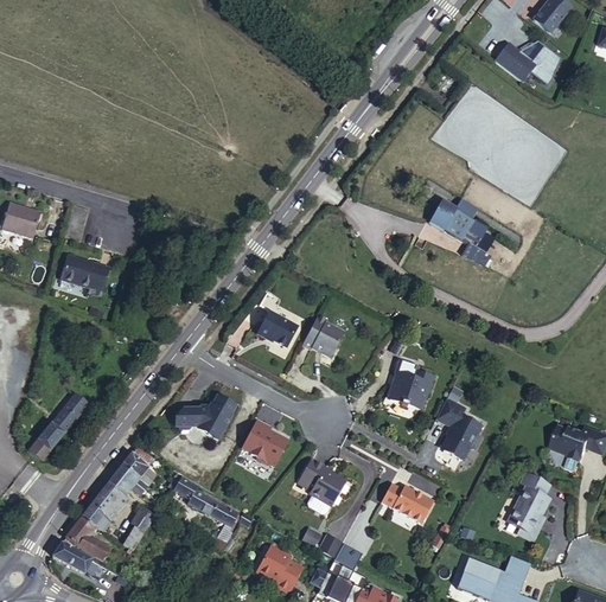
[(547,0),(531,17),(547,31),(571,5),(565,0),(547,0)]
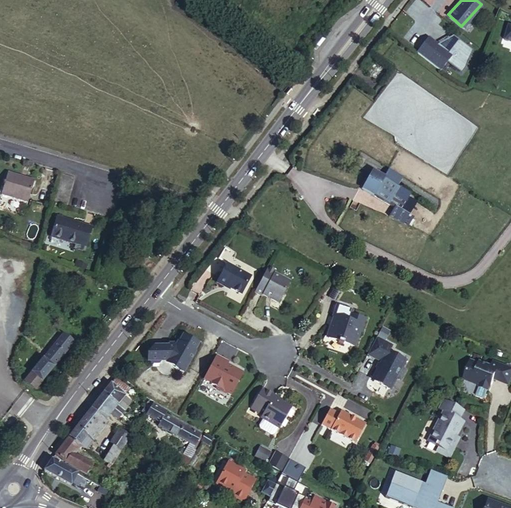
[(450,31),(434,40),(444,48),(455,35),(450,31)]
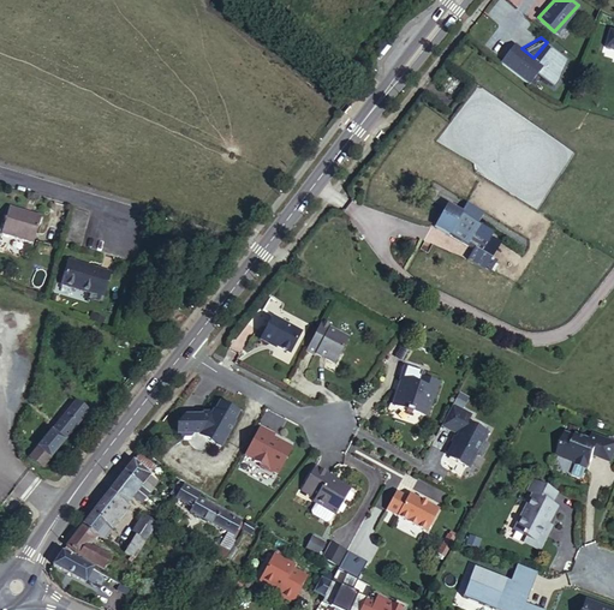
[(511,39),(498,53),(504,58),(525,75),(534,66),(550,81),(553,73),(564,55),(547,42),(534,58),(522,48),(511,39)]
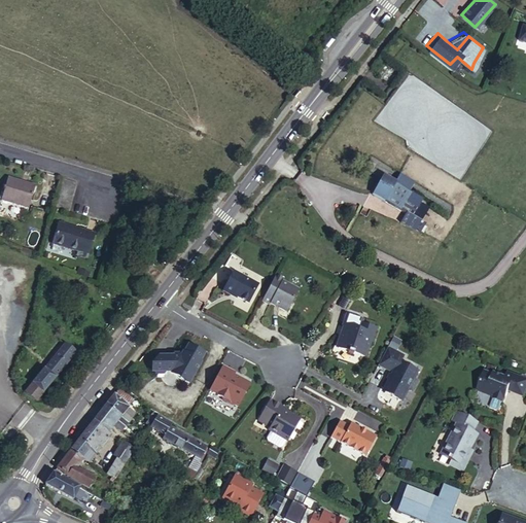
[(392,185),(395,179),(385,173),(375,189),(386,197),(392,185)]
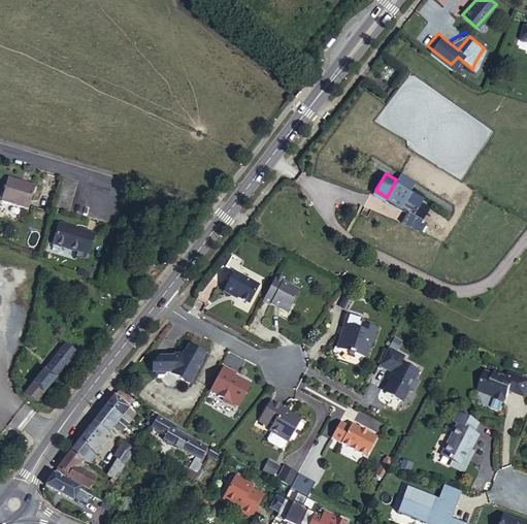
[(23,183),(24,179),(9,175),(3,197),(31,205),(36,187),(23,183)]
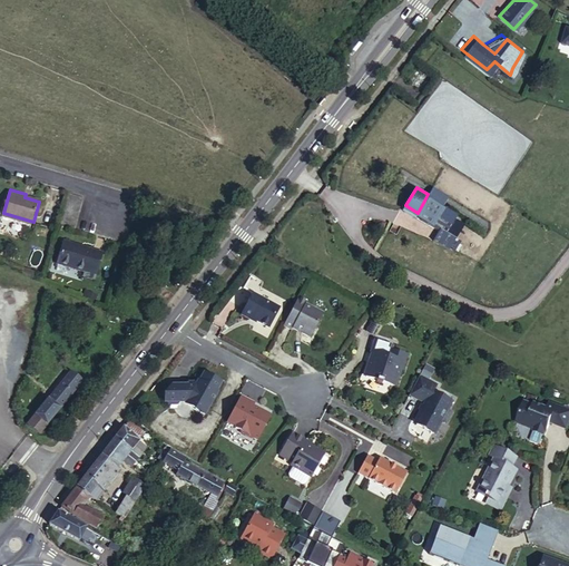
[(424,201),(418,213),(435,224),(447,205),(428,194),(424,201)]
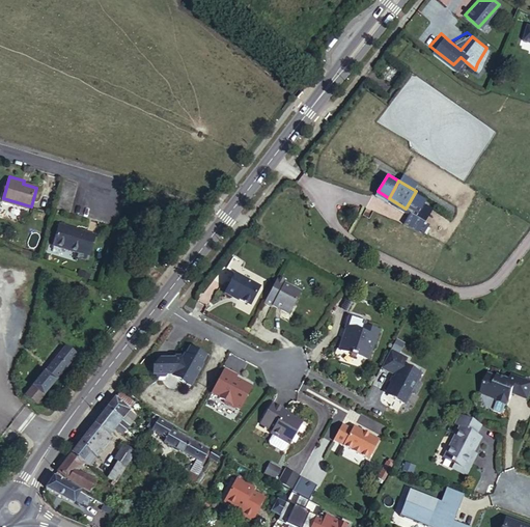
[(55,243),(81,251),(90,254),(96,232),(61,222),(55,243)]
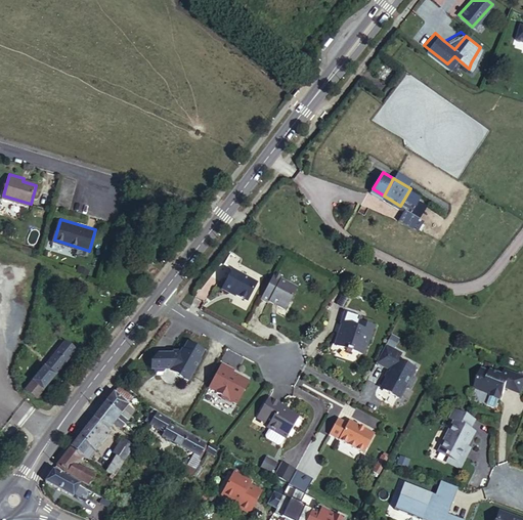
[(148,266),(155,259),(149,256),(144,262),(148,266)]
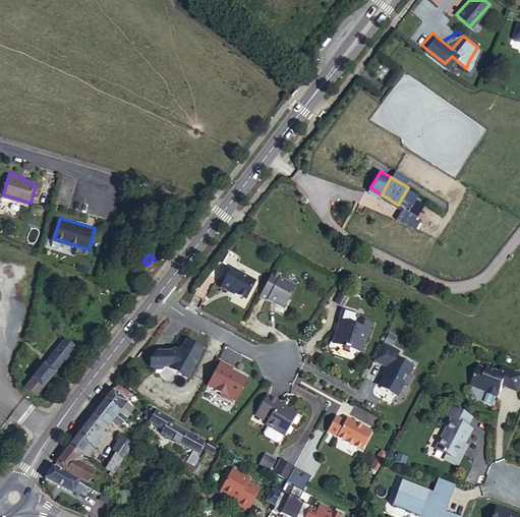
[(255,279),(230,266),(220,285),(229,290),(230,289),(245,297),(255,279)]
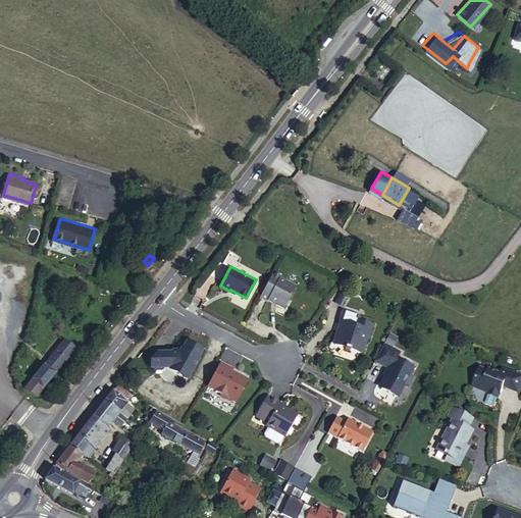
[(281,273),(273,269),(260,295),(268,299),(268,298),(272,300),(273,299),(276,301),(276,302),(284,307),(297,285),(280,275),(281,273)]
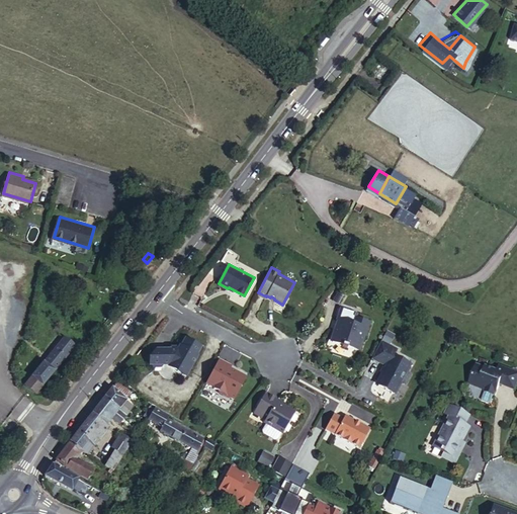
[(356,312),(341,307),(336,318),(340,319),(338,325),(335,324),(330,338),(340,342),(340,343),(344,346),(345,344),(355,349),(361,335),(362,336),(367,323),(354,318),(355,315),(356,312)]
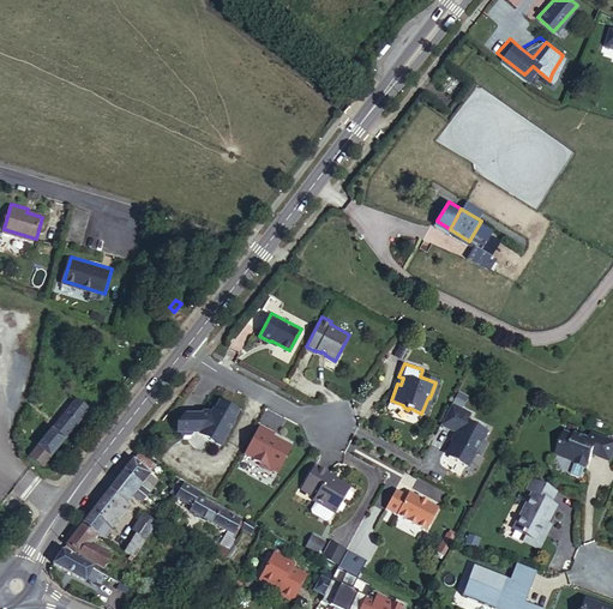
[(187,410),(179,418),(180,428),(186,432),(194,429),(197,426),(203,427),(214,433),(212,435),(223,441),(238,417),(236,416),(241,406),(222,397),(217,405),(216,405),(215,406),(205,406),(203,409),(187,410)]
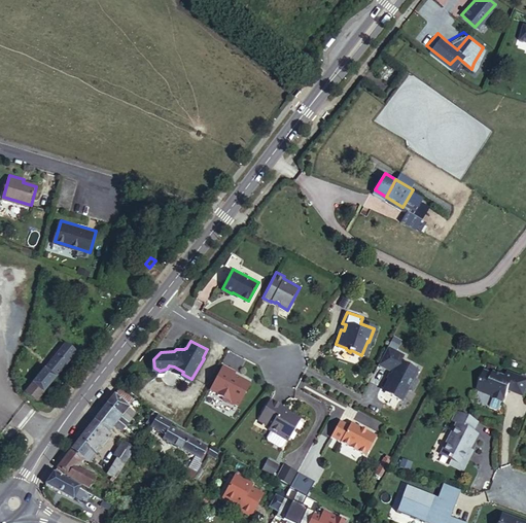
[(77,351),(66,342),(26,390),(37,399),(77,351)]
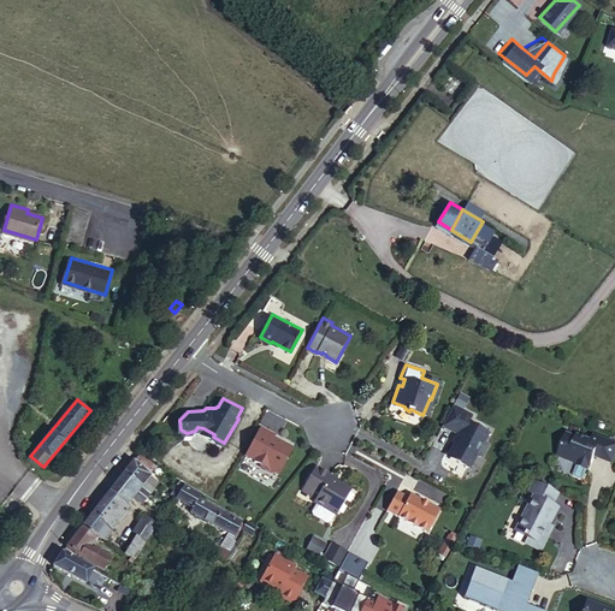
[(471,415),(453,405),(442,425),(459,434),(448,454),(449,457),(467,467),(471,466),(477,454),(480,456),(486,445),(483,443),(488,433),(467,422),(471,415)]
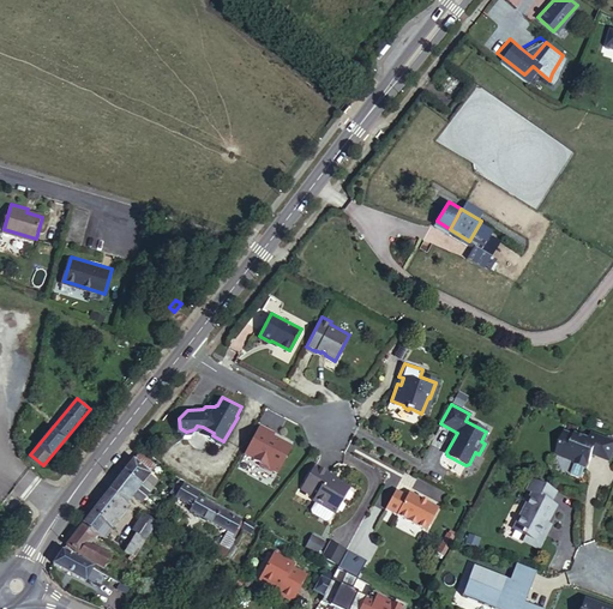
[(277,430),(263,422),(247,452),(256,457),(256,458),(278,471),(293,446),(289,445),(290,442),(275,433),(277,430)]
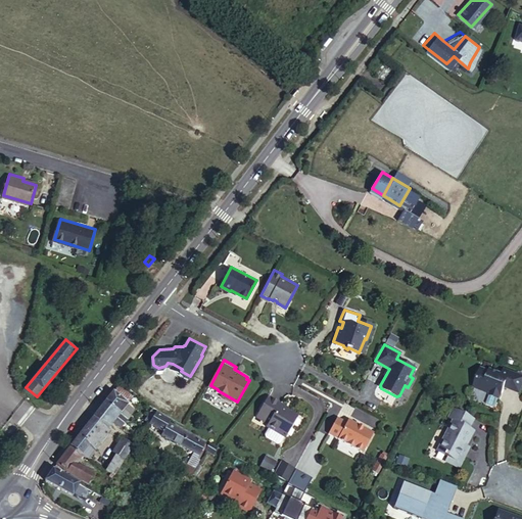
[(491,368),(483,365),(476,384),(491,390),(491,391),(502,395),(507,383),(521,389),(521,372),(512,368),(511,371),(505,368),(504,371),(492,367),(491,368)]
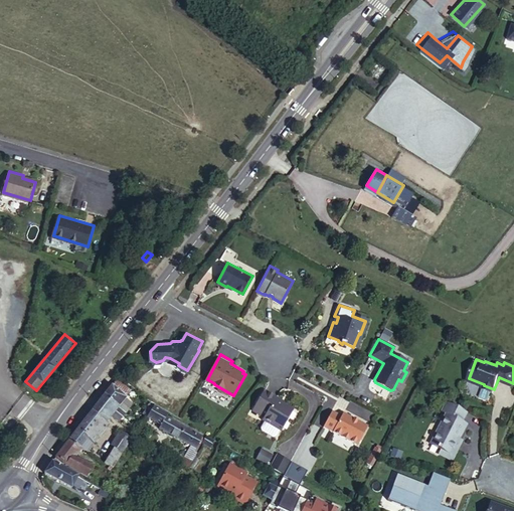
[(125,385),(116,379),(112,384),(126,395),(127,392),(122,388),(125,385)]
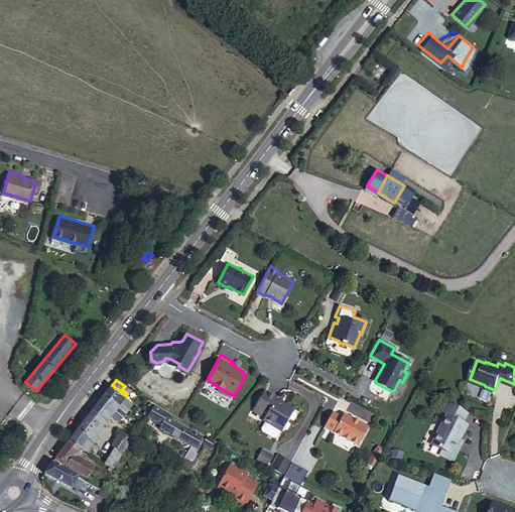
[(126,396),(112,385),(105,394),(127,410),(133,401),(126,396)]
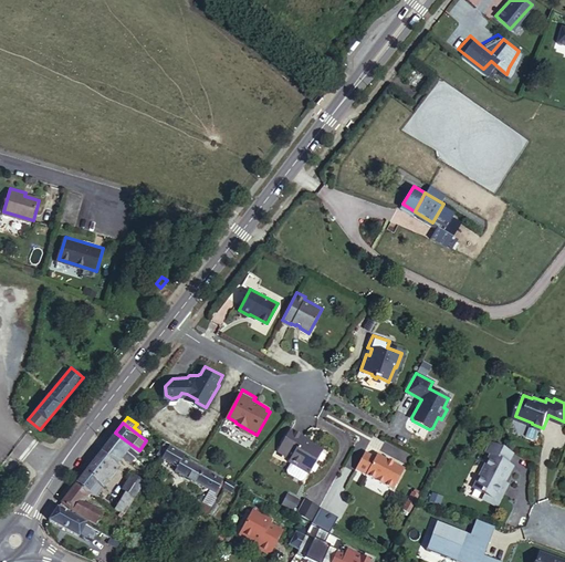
[(302,479),(307,472),(321,449),(311,444),(310,445),(304,441),(306,438),(289,428),(276,449),(290,458),(288,460),(290,461),(285,469),(285,472),(299,480),(302,479)]
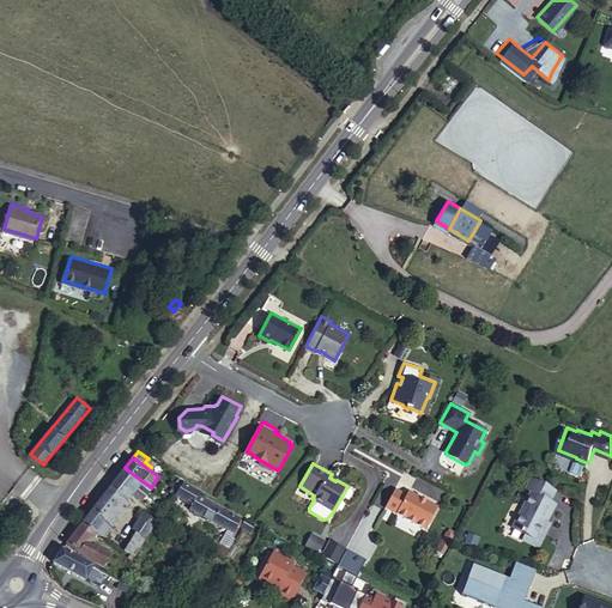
[(125,468),(110,487),(126,500),(133,492),(143,498),(151,487),(125,468)]
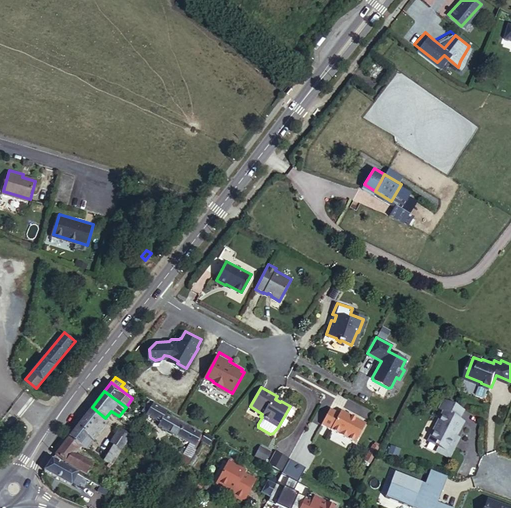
[(463,406),(444,396),(439,405),(444,408),(435,424),(433,425),(431,429),(430,432),(428,437),(446,447),(454,432),(455,433),(463,418),(458,415),(463,406)]
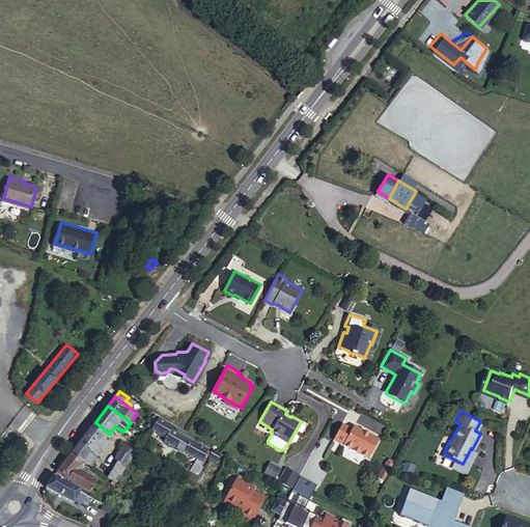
[(160,417),(155,414),(148,425),(151,427),(160,417)]
